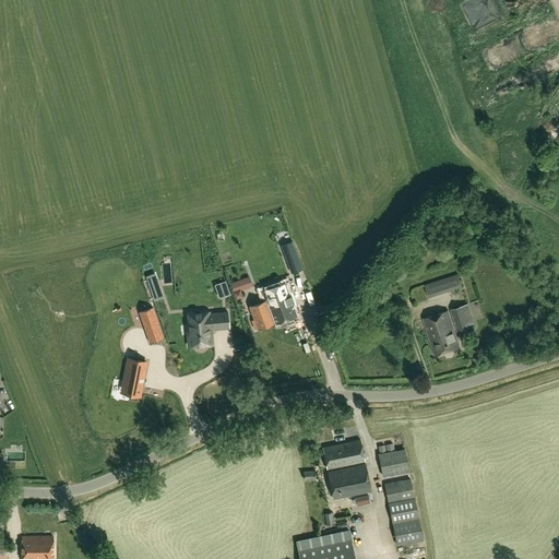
[(506,0),(501,2),(507,19),(519,15),(513,0),(506,0)]
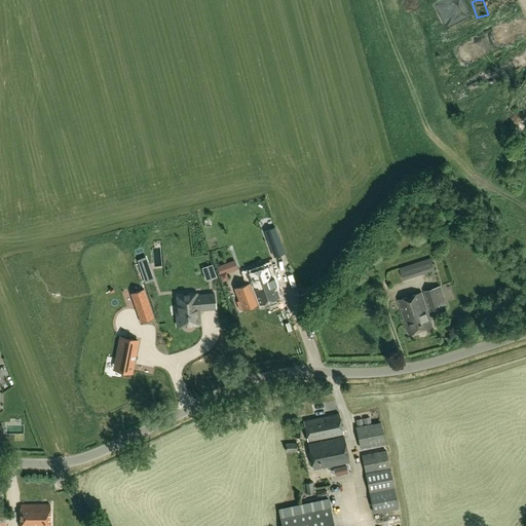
[(511,107),(519,102),(514,95),(505,101),(511,107)]
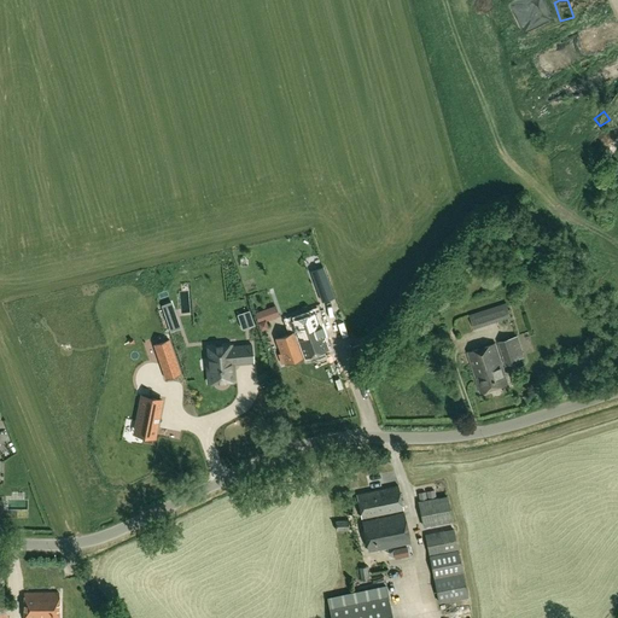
[(592,213),(598,198),(593,197),(587,210),(592,213)]
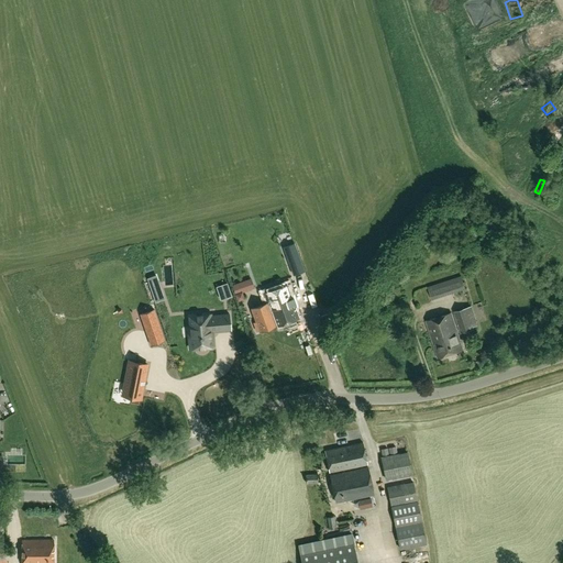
[(283,246),(290,266),(300,262),(294,243),(283,246)]
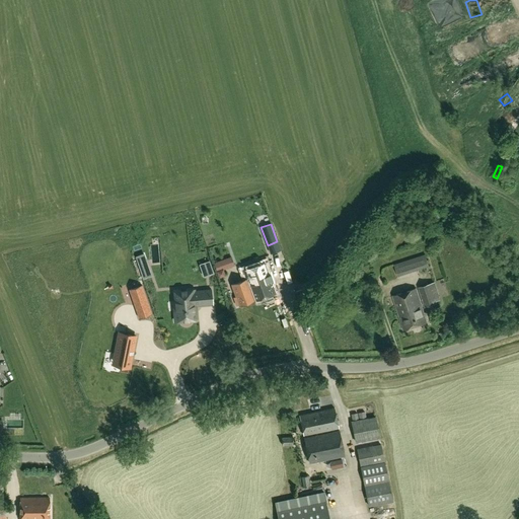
[(139,264),(146,262),(143,253),(137,255),(139,264)]
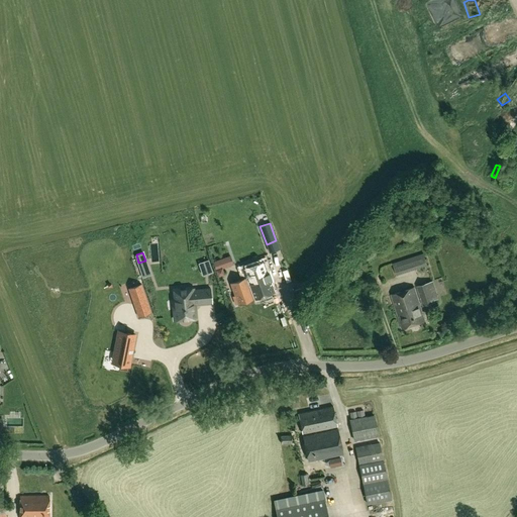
[(198,264),(202,275),(212,272),(208,260),(198,264)]
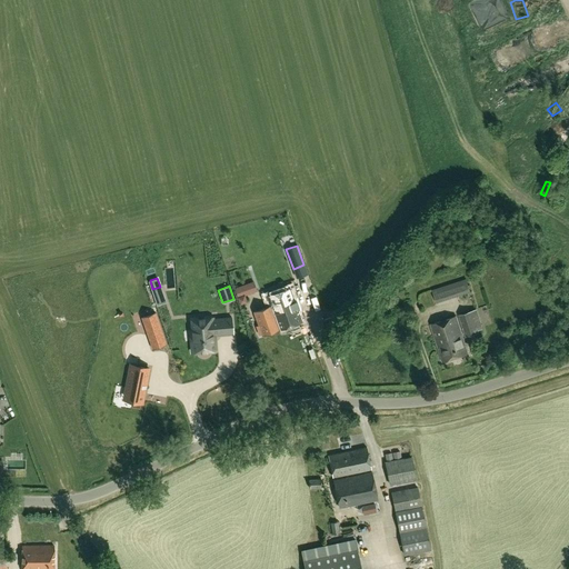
[(261,336),(301,321),(297,308),(290,289),(267,297),(270,307),(253,312),(259,327),(257,328),(259,336),(261,335),(261,336)]
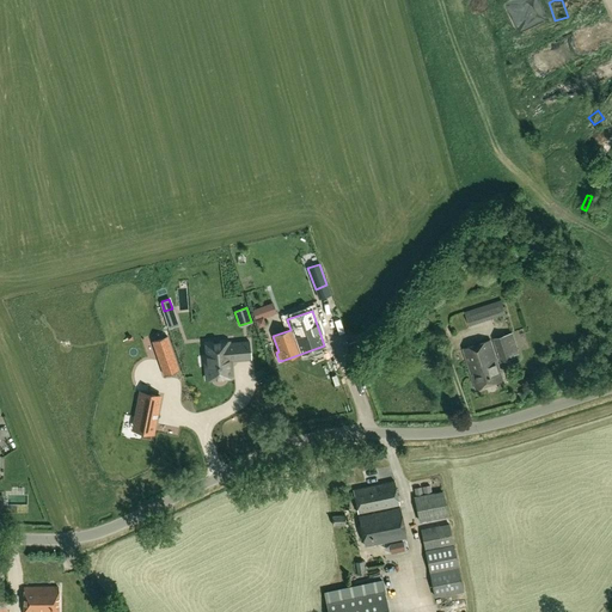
[(493,338),(501,362),(515,357),(515,355),(520,354),(513,332),(493,338)]
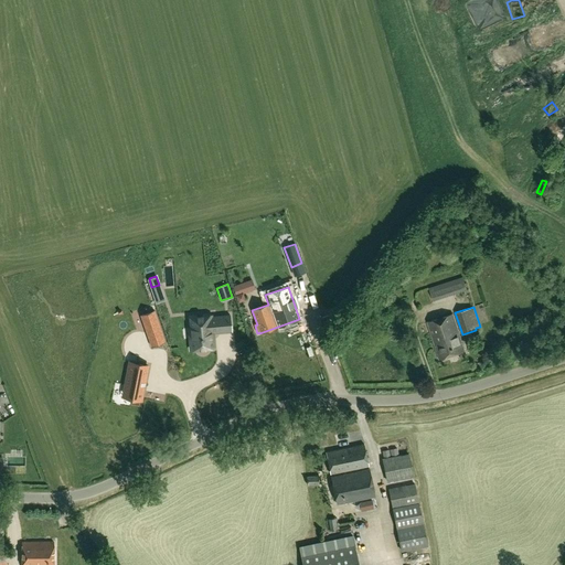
[(191,328),(189,328),(190,339),(191,350),(214,348),(213,333),(232,331),(230,315),(211,317),(211,316),(190,318),(191,328)]
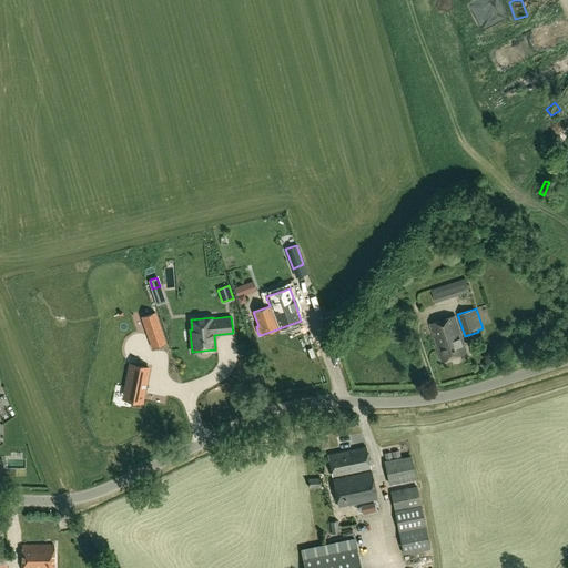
[(455,316),(429,324),(442,362),(467,354),(455,316)]
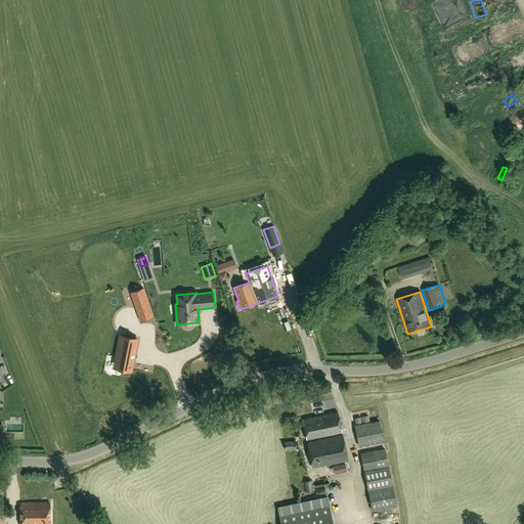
[(394,297),(387,299),(389,307),(396,305),(394,297)]
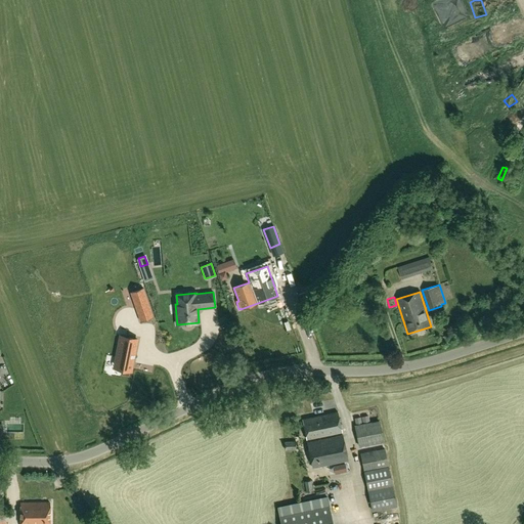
[(135,313),(129,300),(123,303),(125,308),(120,310),(124,318),(135,313)]
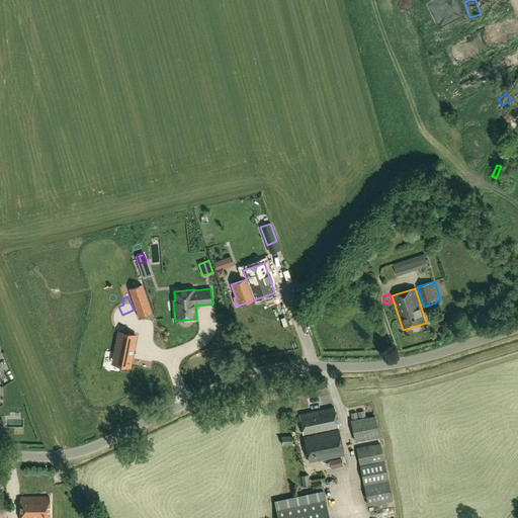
[(115,359),(128,363),(137,332),(119,328),(114,349),(117,350),(115,359)]
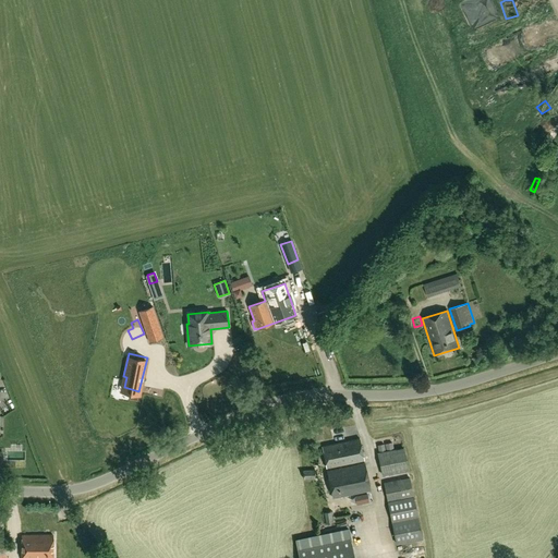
[(322,448),(326,469),(334,468),(344,465),(363,461),(359,439),(322,448)]
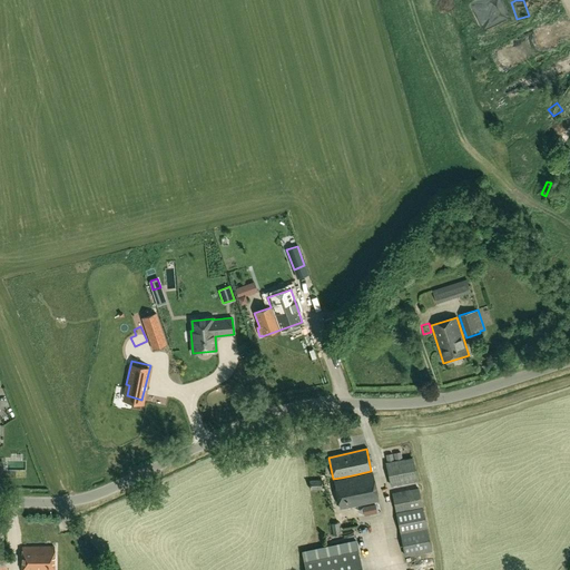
[(390,487),(418,481),(412,458),(385,463),(390,487)]
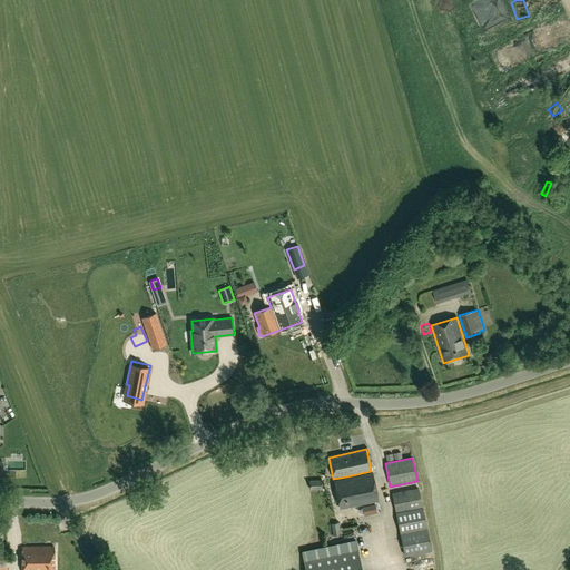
[(342,480),(334,482),(338,503),(340,509),(365,503),(377,501),(372,474),(353,478),(352,475),(341,478),(342,480)]
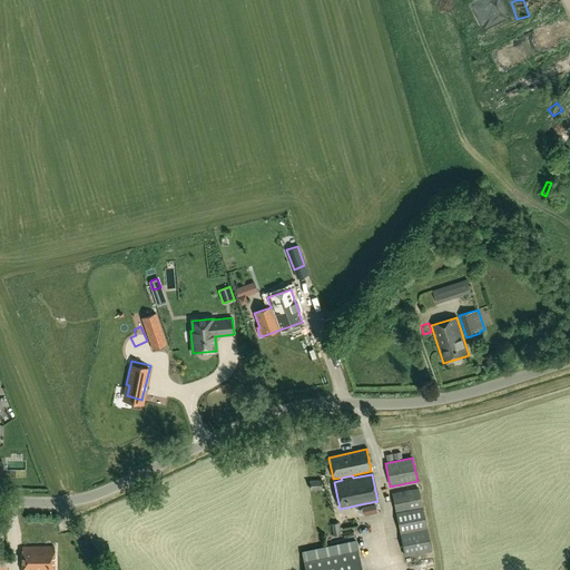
[(321,480),(310,480),(310,490),(321,489),(321,480)]
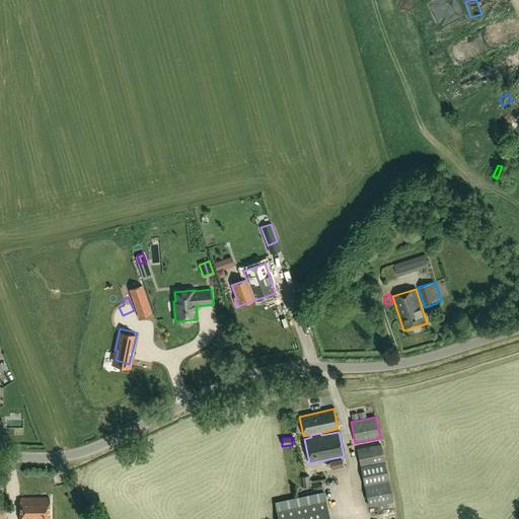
[(368,445),(356,447),(359,462),(381,458),(380,451),(369,453),(368,445)]
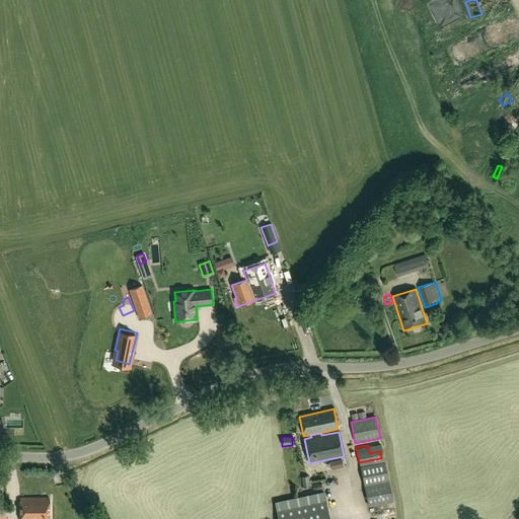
[(384,462),(360,467),(364,486),(387,480),(384,462)]
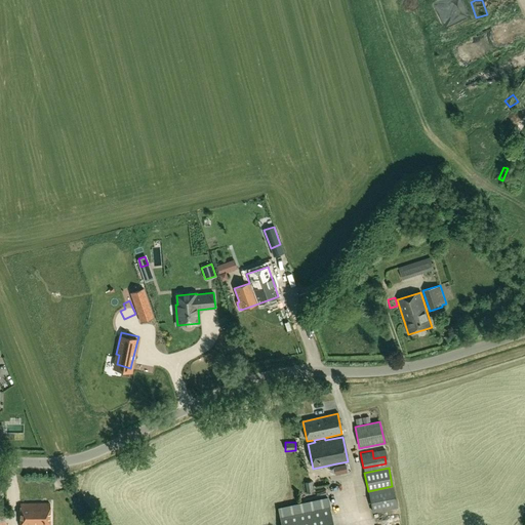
[(392,486),(368,491),(372,513),(397,508),(392,486)]
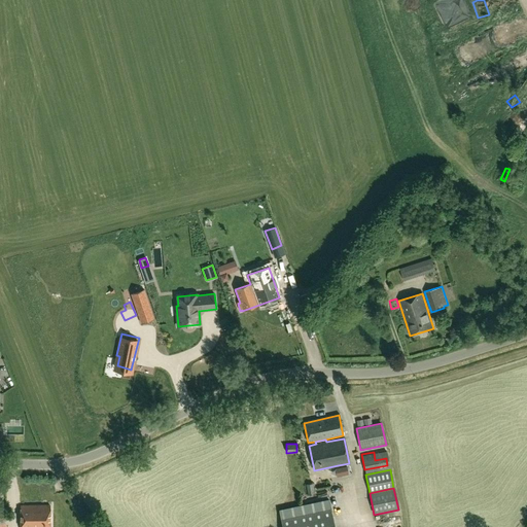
[(273,499),(278,513),(295,505),(290,493),(273,499)]
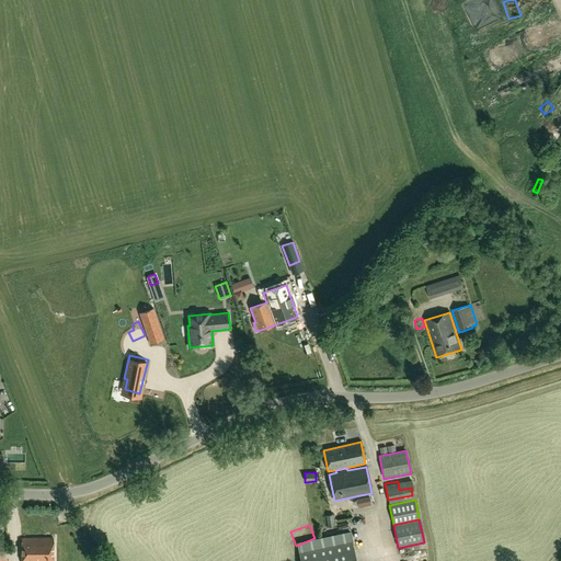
[(336,527),(322,531),(323,536),(338,533),(336,527)]
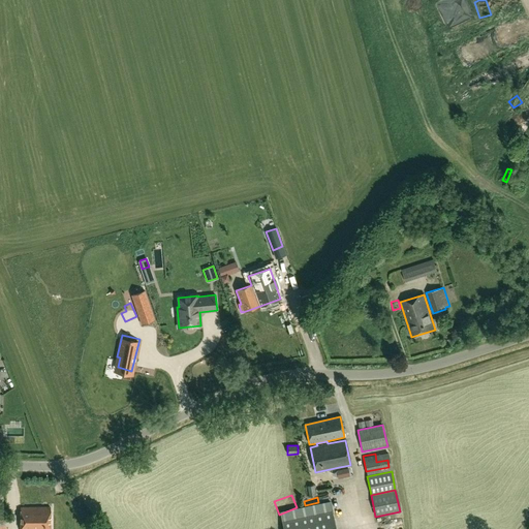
[(21,507),(21,528),(50,528),(50,507),(21,507)]
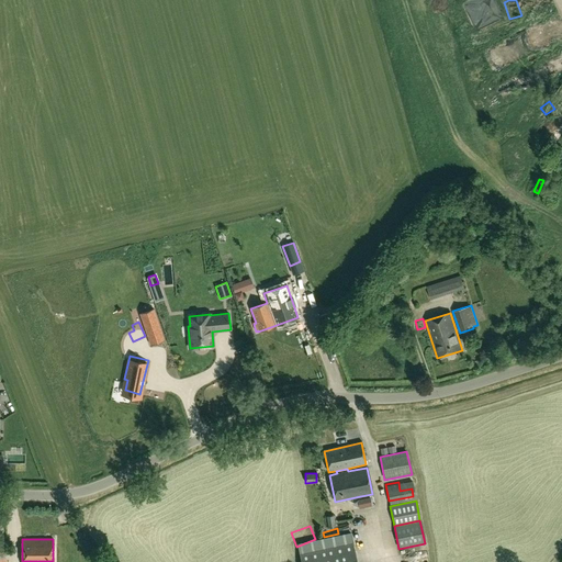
[(356,561),(352,542),(299,553),(300,561),(356,561)]
